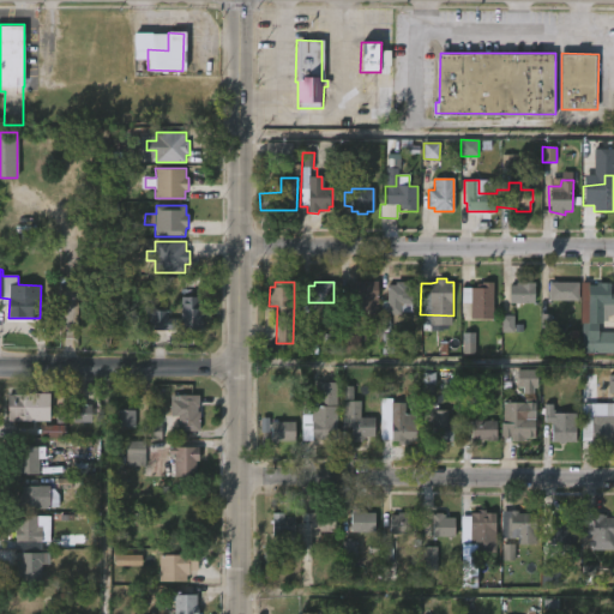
[(377,282),(377,314),(366,314),(366,311),(348,311),(348,282),(377,282)]
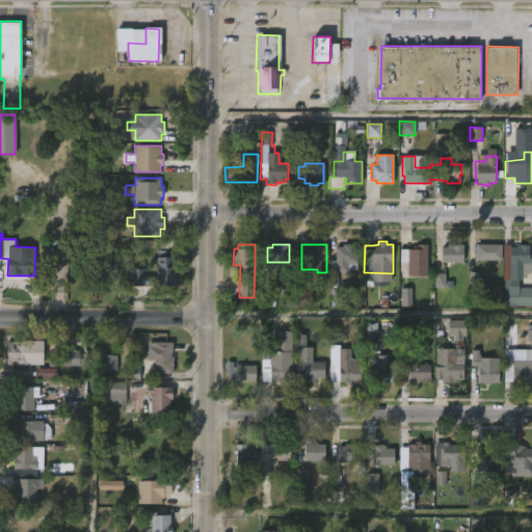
[(358,254),(357,270),(348,270),(348,272),(331,271),(331,261),(337,261),(337,246),(344,246),(344,244),(355,244),(355,254),(358,254)]
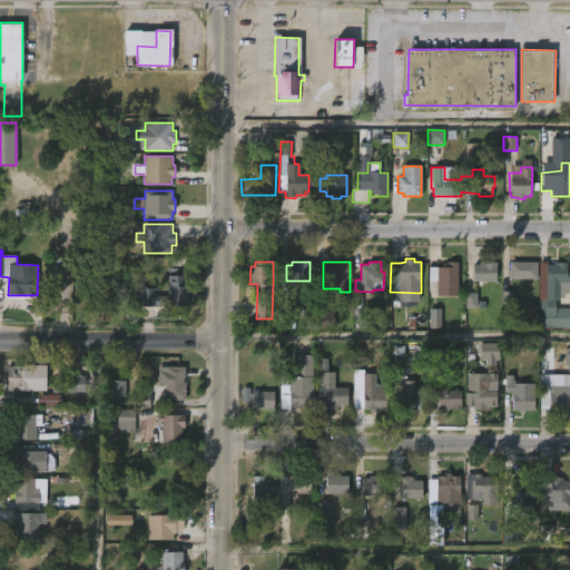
[(497,263),(495,283),(472,282),(472,264),(479,265),(479,262),(497,263)]
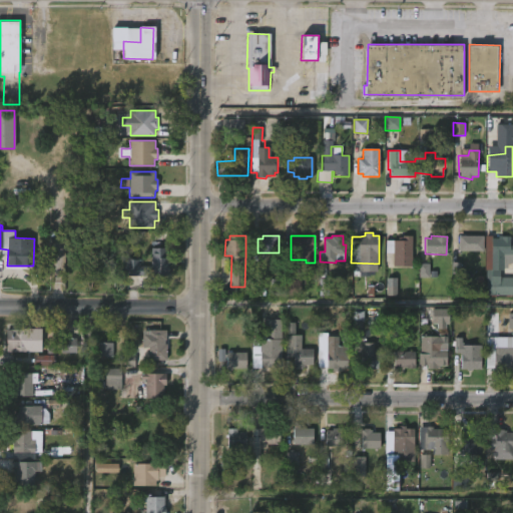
[(460,251),(458,251),(458,235),(483,235),(483,251),(460,251)]
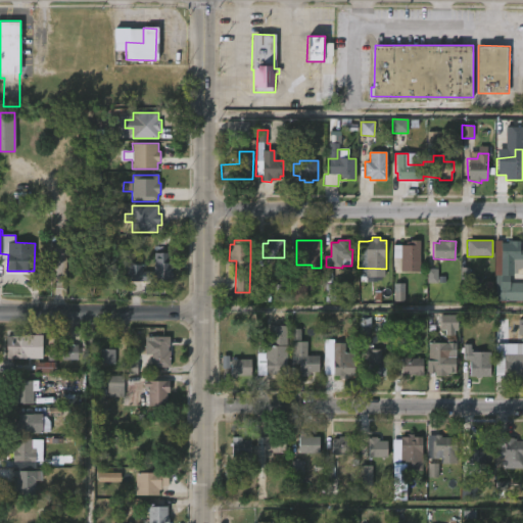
[(519,240),(519,250),(522,250),(522,259),(513,259),(513,267),(510,267),(510,269),(508,269),(508,276),(506,276),(505,301),(495,301),(494,241),(502,241),(502,243),(508,243),(508,240),(519,240)]
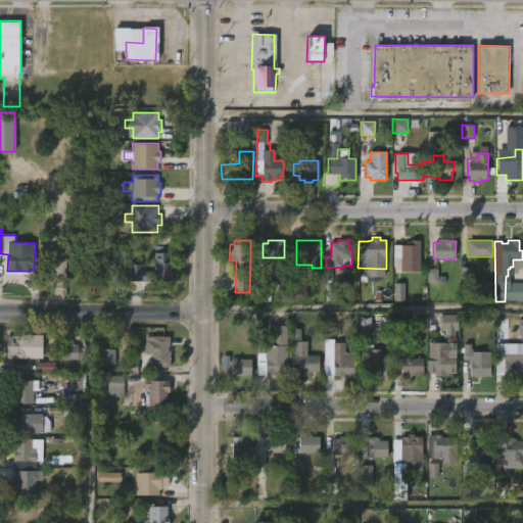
[(420,241),(419,273),(392,273),(392,245),(410,246),(410,241),(420,241)]
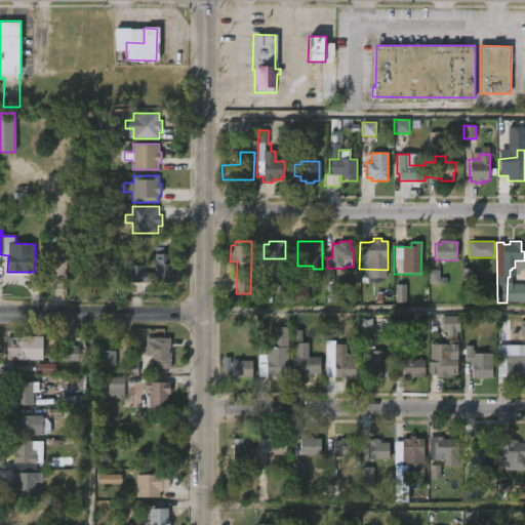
[(170,256),(170,263),(174,265),(174,271),(172,271),(172,283),(127,282),(127,266),(143,266),(143,272),(154,272),(154,254),(170,254),(170,256)]
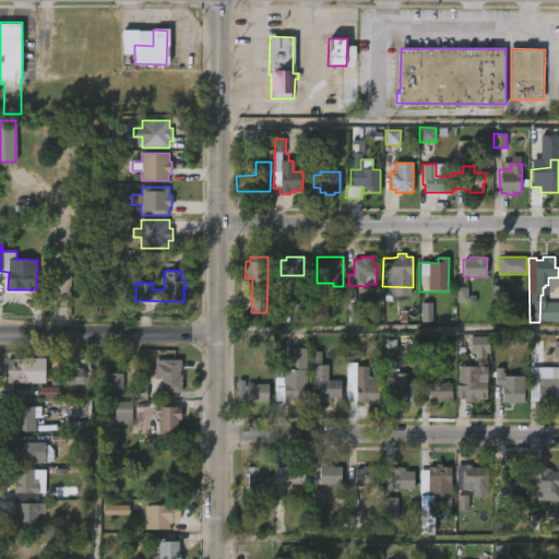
[(458,304),(467,302),(467,288),(456,288),(458,304)]
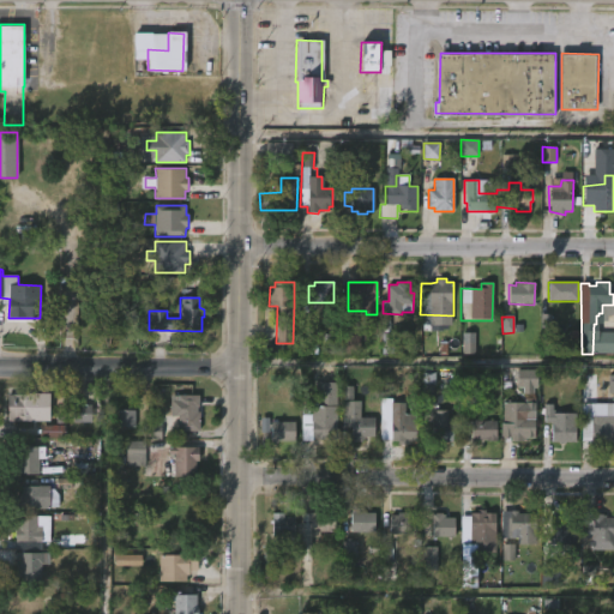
[(360,355),(341,355),(341,335),(343,335),(344,320),(360,320),(360,355)]
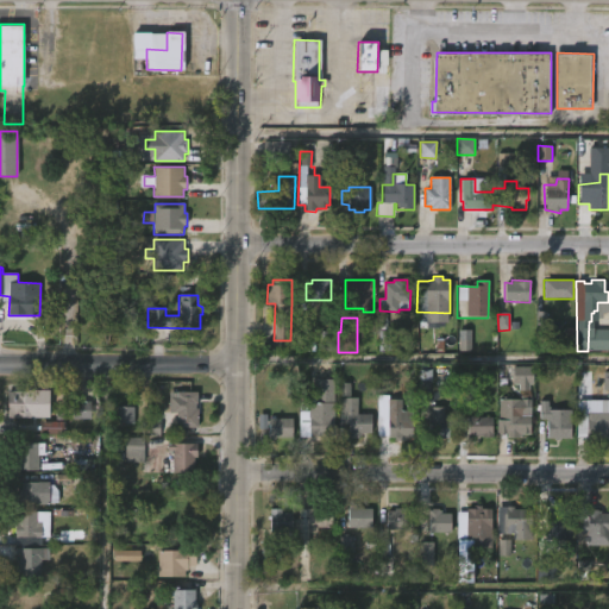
[(380,351),(393,351),(391,330),(378,330),(380,351)]
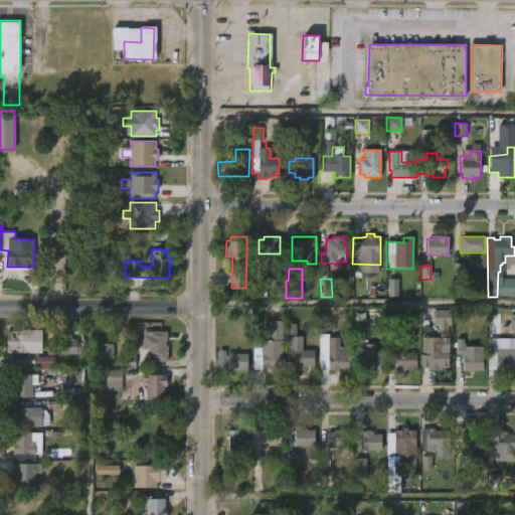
[(398,297),(397,280),(388,280),(388,297),(398,297)]
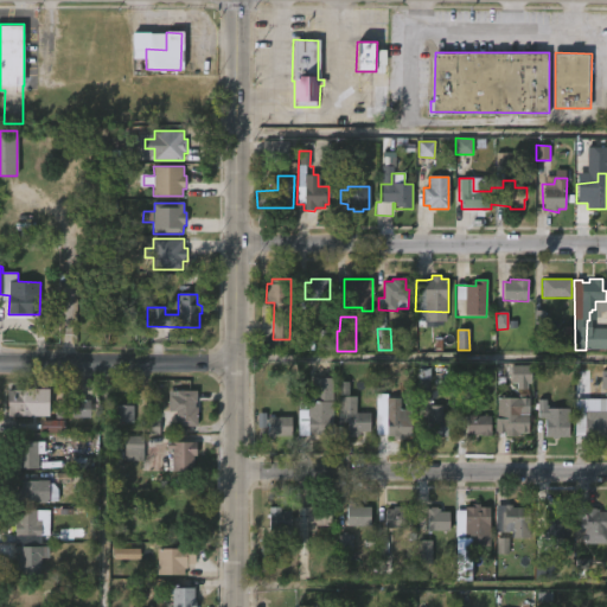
[(530,366),(512,366),(512,389),(530,389),(530,366)]
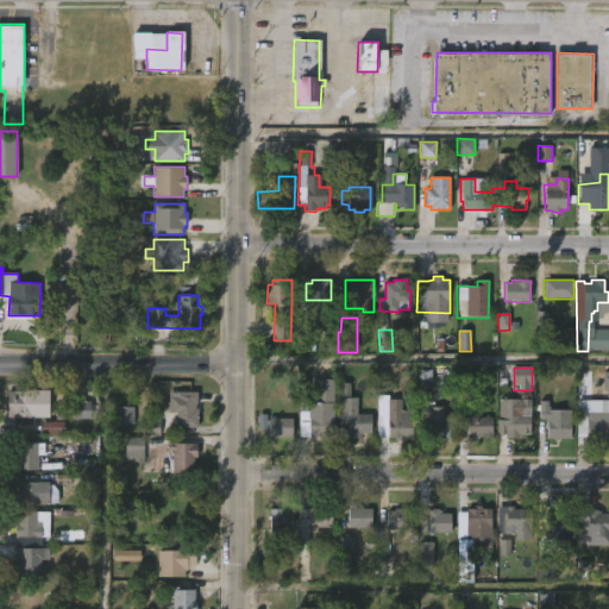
[(333,380),(333,439),(322,439),(322,435),(308,435),(308,438),(297,438),(299,401),(312,401),(312,380),(333,380)]
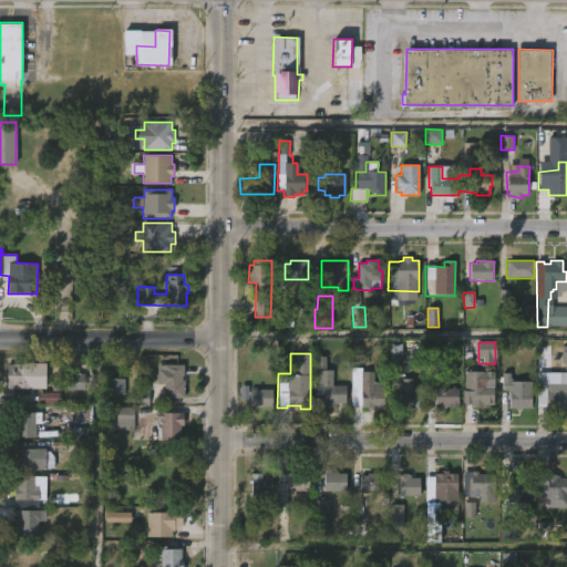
[(38,388),(7,388),(7,363),(37,363),(38,388)]
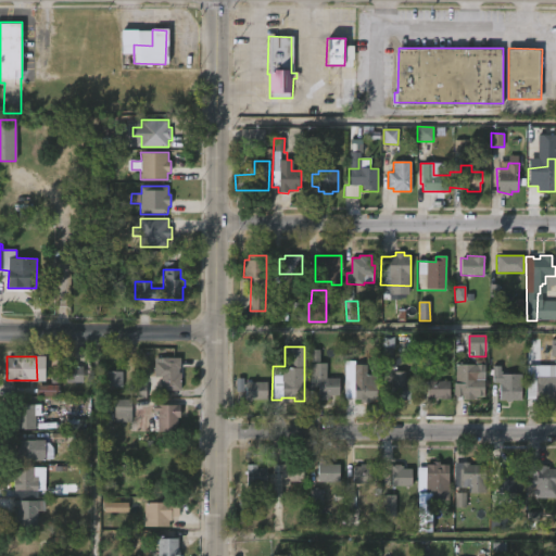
[(179,367),(179,389),(160,389),(160,376),(154,376),(154,362),(160,362),(160,356),(179,356),(179,367)]
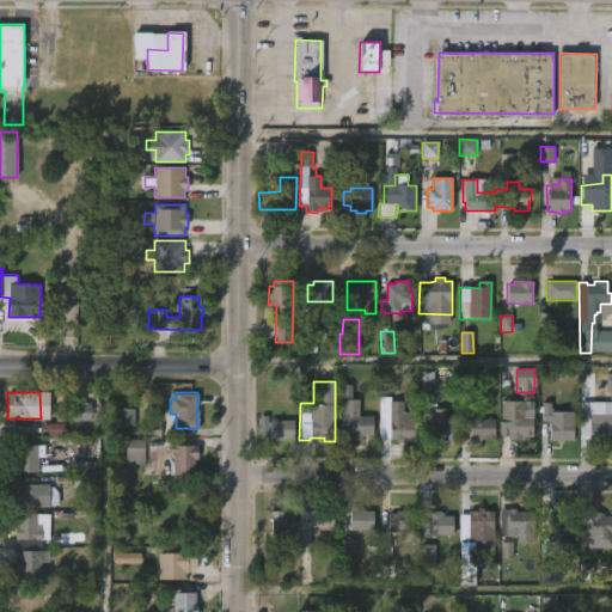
[(360,401),(360,416),(374,416),(374,436),(362,436),(362,440),(352,440),(354,426),(342,426),(342,399),(360,401)]
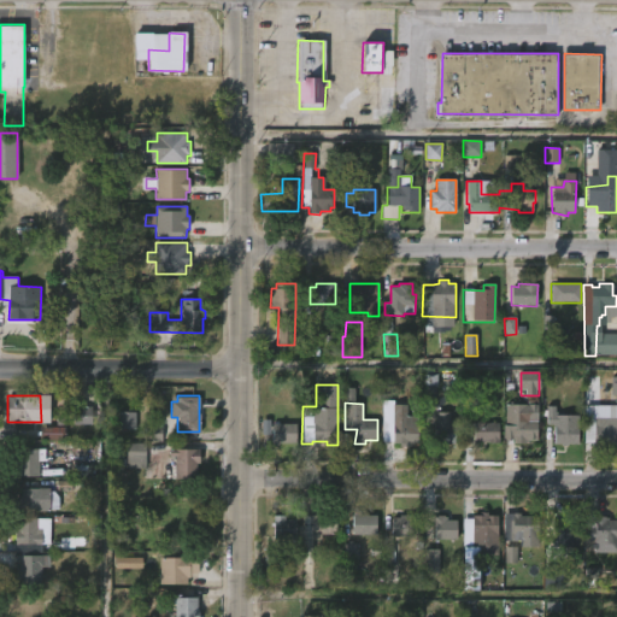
[(409,405),(409,416),(419,416),(419,445),(401,446),(401,444),(393,444),(394,405),(409,405)]
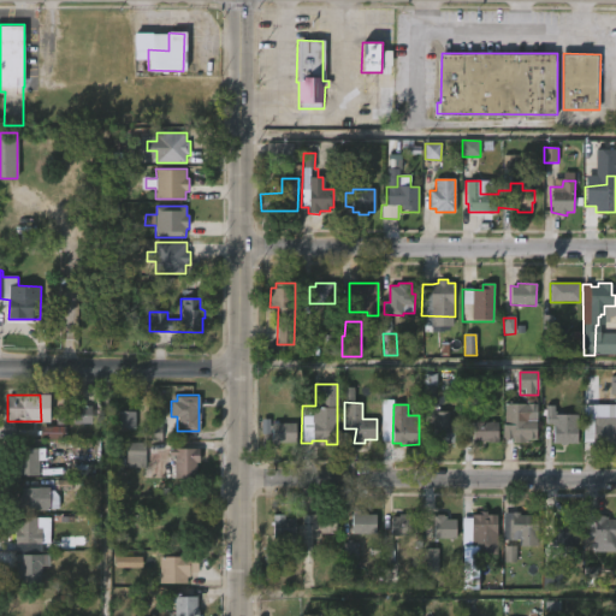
[(537,406),(535,440),(525,440),(523,444),(513,443),(514,427),(513,431),(509,431),(509,427),(504,427),(504,404),(537,406)]
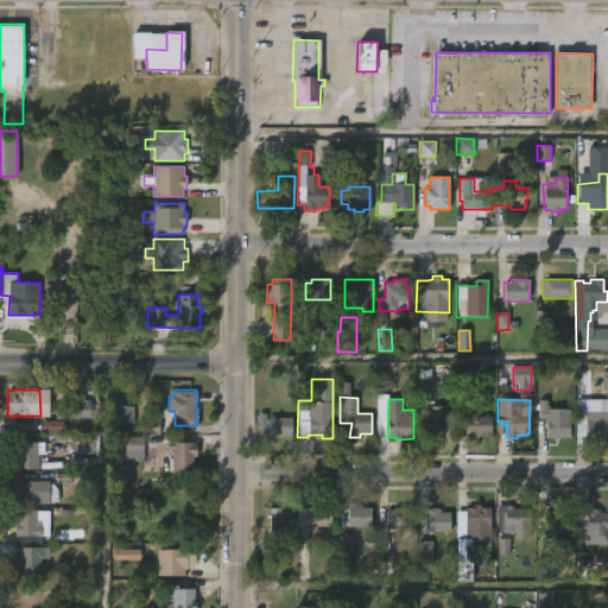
[(546,401),(546,406),(550,406),(550,410),(569,410),(569,439),(545,438),(545,419),(538,419),(538,400),(546,401)]
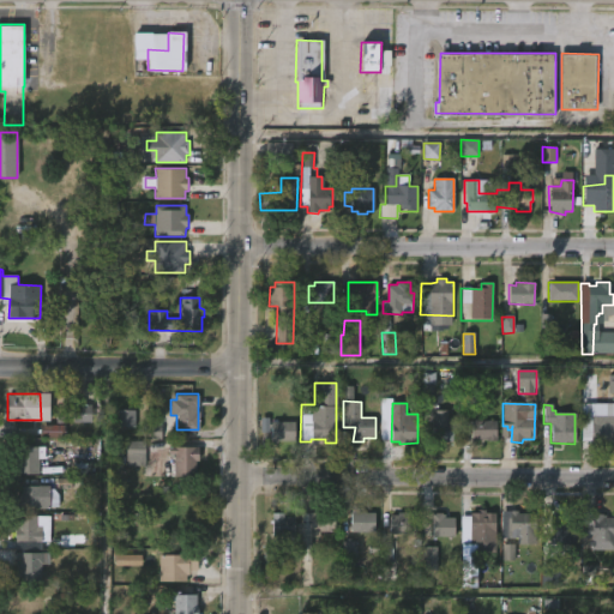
[(73,422),(92,422),(92,405),(73,405),(73,422)]
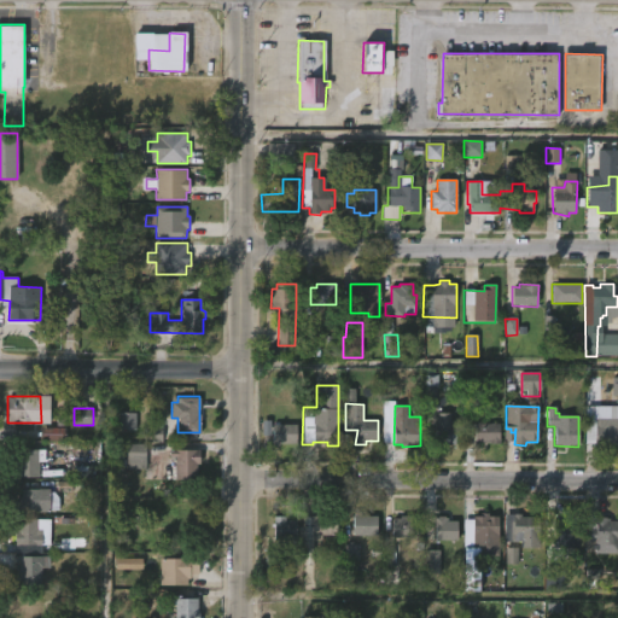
[(136,414),(120,413),(120,430),(136,430),(136,414)]
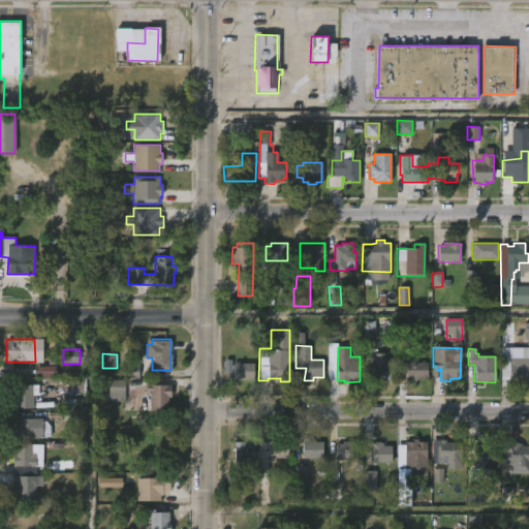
[(528,356),(528,381),(508,381),(509,358),(528,356)]
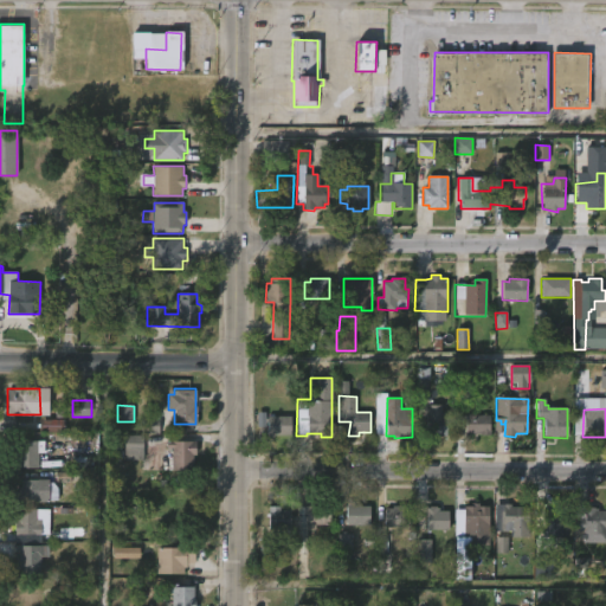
[(158,410),(148,410),(149,429),(159,429),(158,410)]
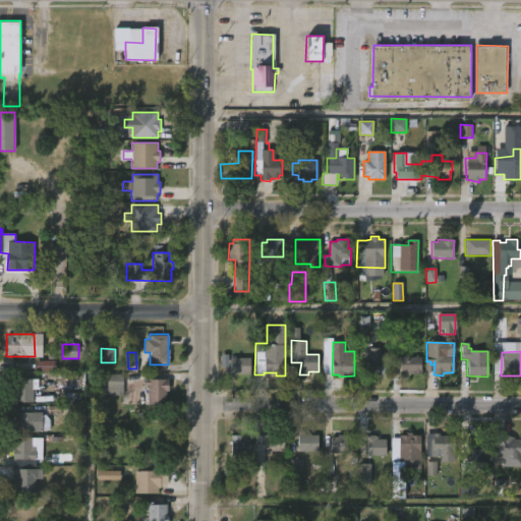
[(422,374),(401,373),(401,357),(422,357),(422,374)]
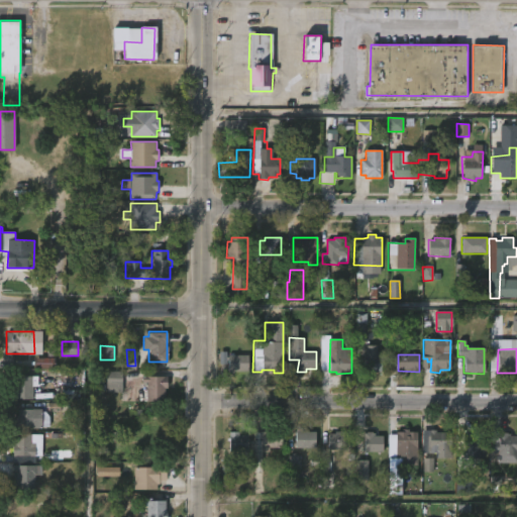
[(247,373),(227,372),(228,355),(247,355),(247,373)]
